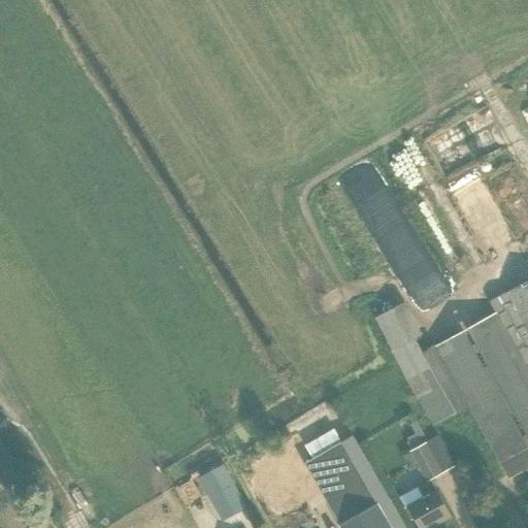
[(489,170),(496,164),(488,154),(467,170),(482,189),(496,178),(489,170)]
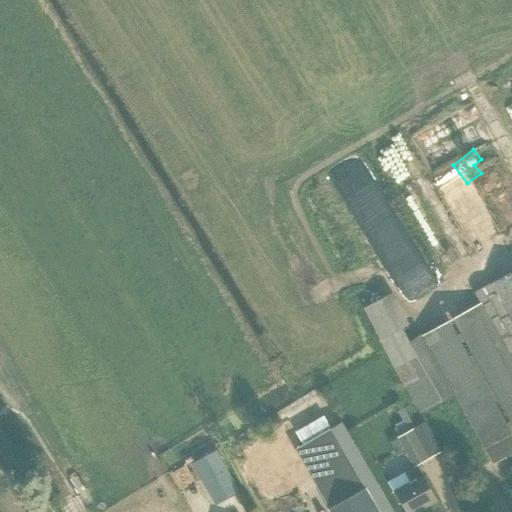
[(345,183),(332,188),(357,247),(370,241),(345,183)]
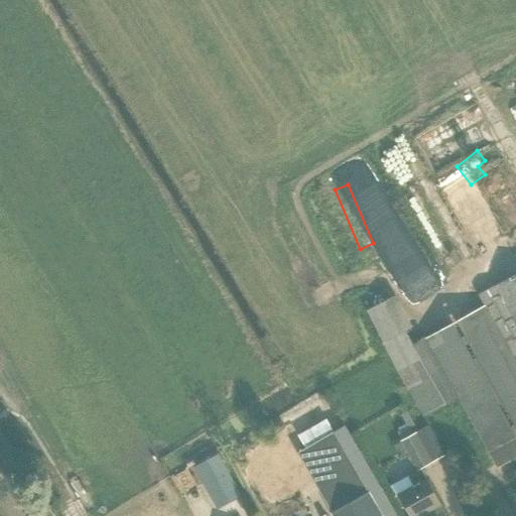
[(476,229),(450,238),(462,267),(486,258),(476,229)]
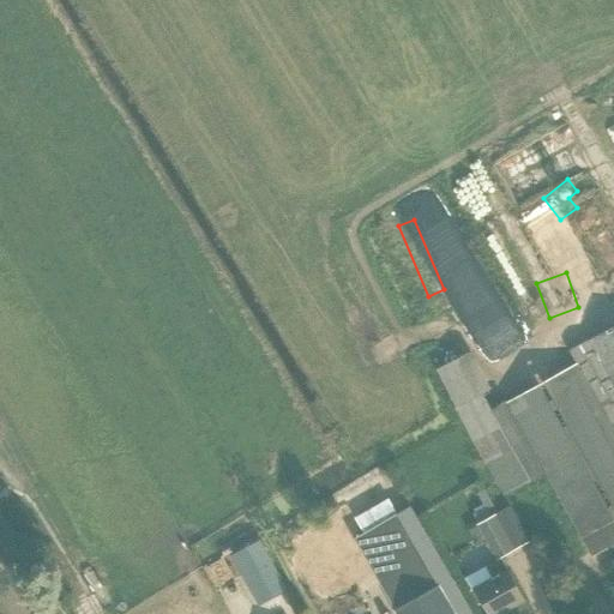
[(523,331),(497,281),(470,295),(497,344),(523,331)]
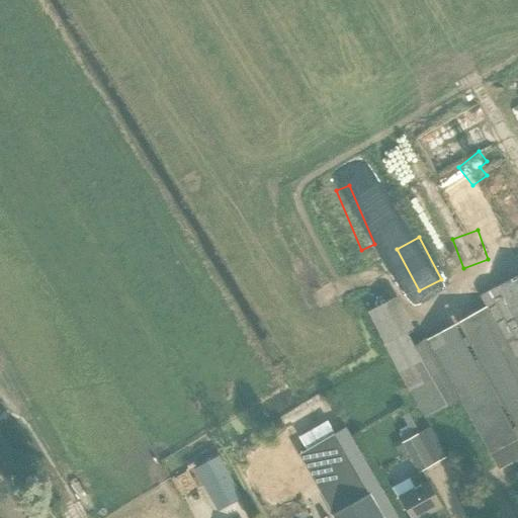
[(517,273),(481,295),(487,307),(428,340),(426,337),(422,339),(396,294),(366,312),(425,417),(459,399),(500,469),(517,458),(517,273)]
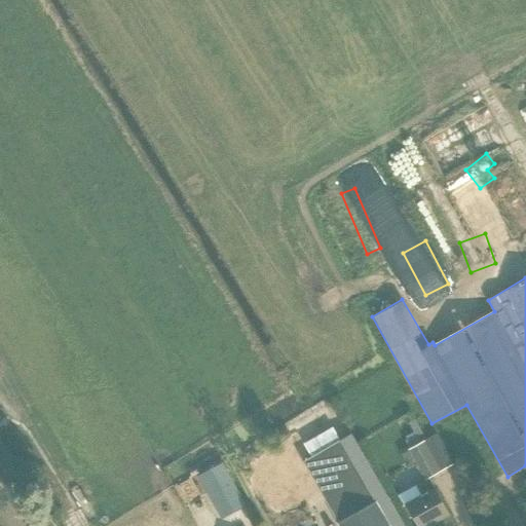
[(342,418),(311,436),(317,447),(348,428),(342,418)]
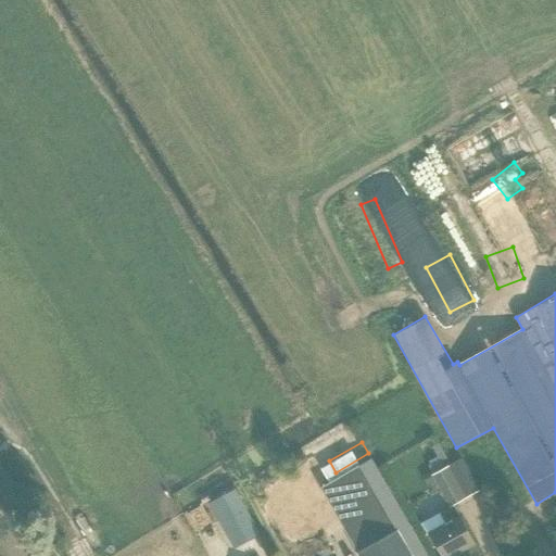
[(358,555),(430,555),(374,456),(320,487),(358,555)]
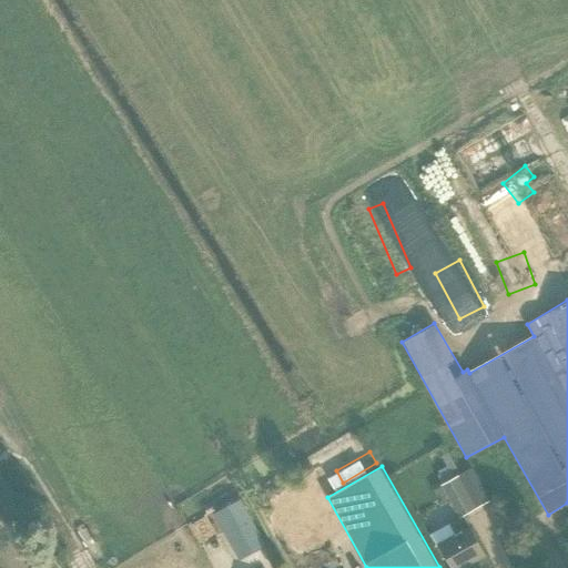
[(472,468),(458,476),(475,507),(489,499),(472,468)]
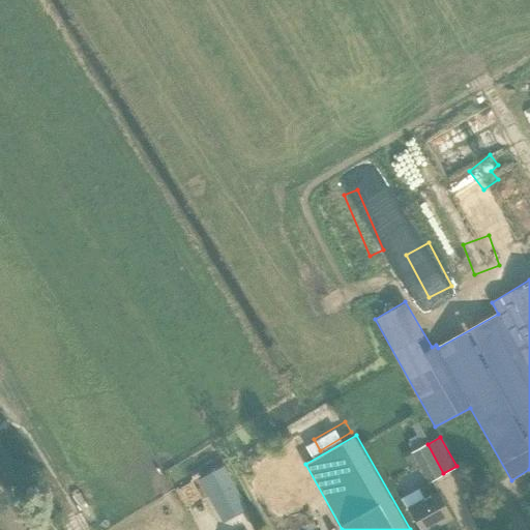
[(429,481),(443,473),(428,444),(413,452),(429,481)]
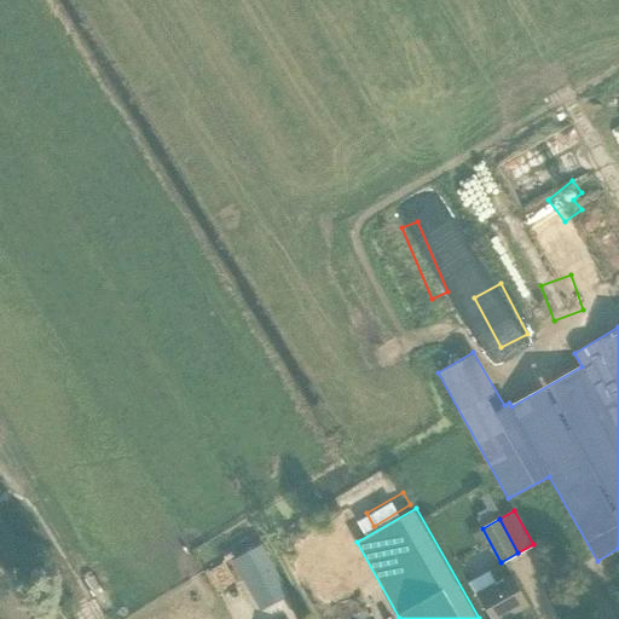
[(260,609),(288,596),(261,544),(233,559),(260,609)]
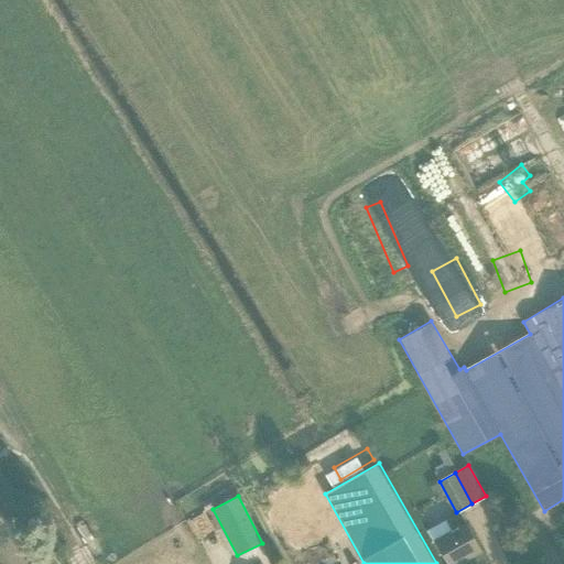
[(461,513),(447,520),(427,531),(433,541),(440,554),(443,553),(448,563),(457,563),(481,551),(461,513)]
